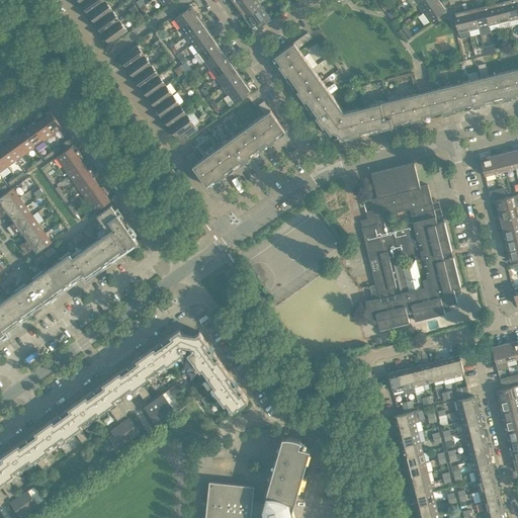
[(104,0),(85,0),(81,3),(88,13),(105,1),(104,0)]
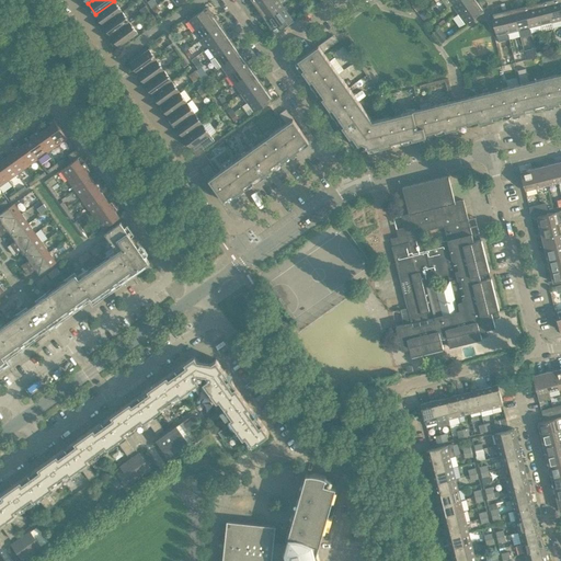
[(254,0),(254,1),(252,2),(259,11),(273,0),(254,0)]
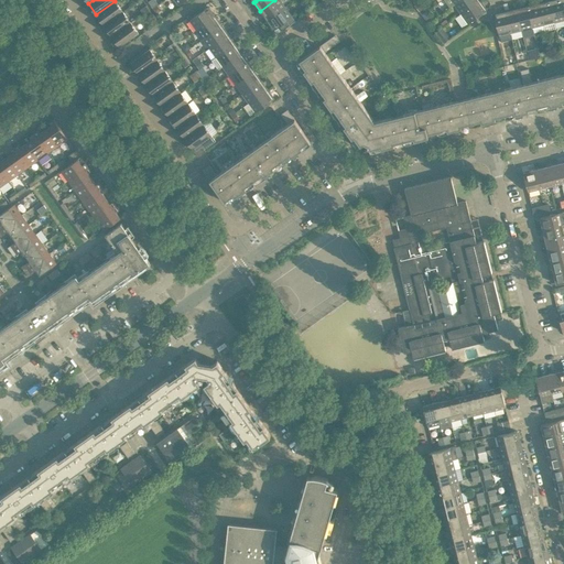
[(280,0),(274,0),(260,11),(267,20),(285,7),(280,0)]
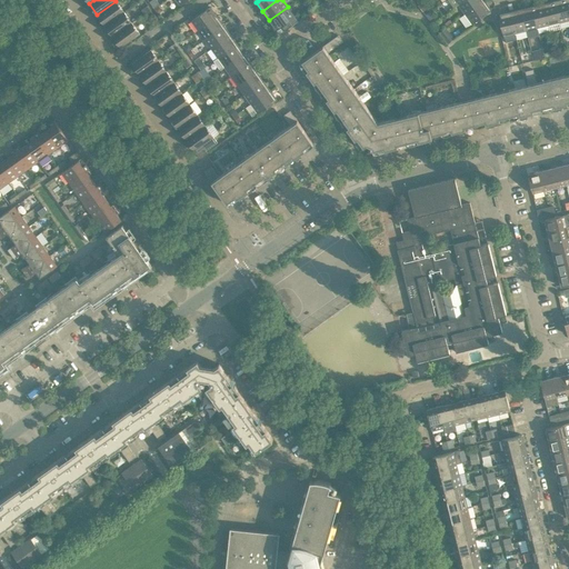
[(483,0),(465,0),(459,5),(466,13),(485,0),(483,0)]
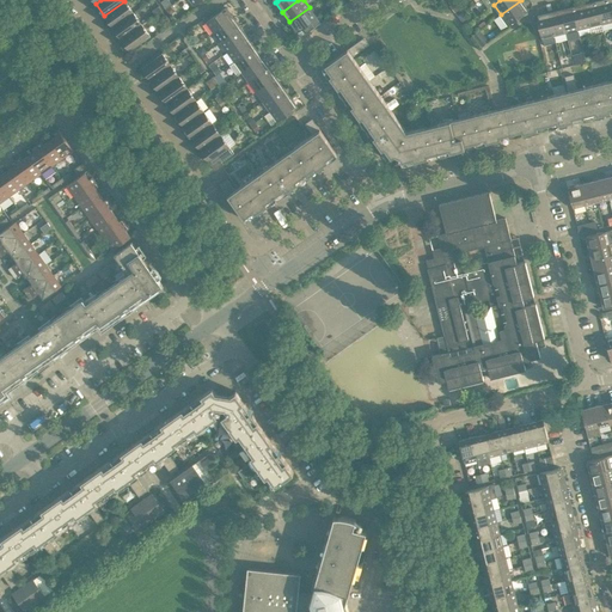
[(521,0),(501,14),(507,25),(508,25),(528,11),(521,0)]
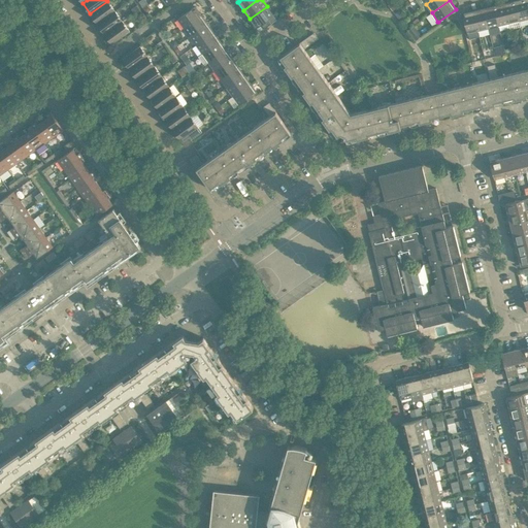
[(513,0),(512,0),(509,0),(503,2),(508,23),(519,21),(513,0)]
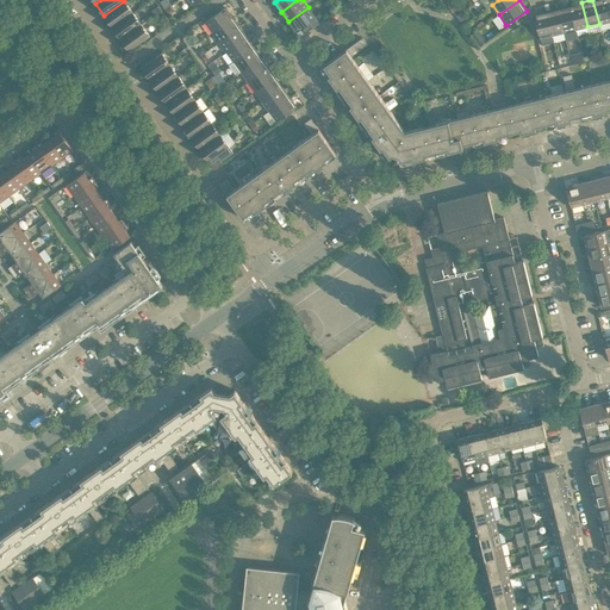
[(609,17),(605,0),(592,0),(599,24),(609,20),(609,17)]
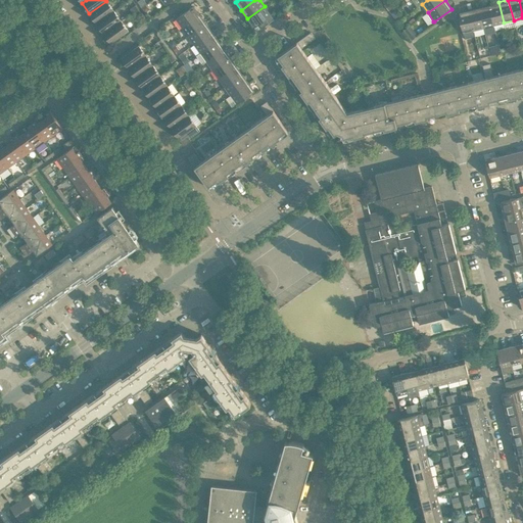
[(106,1),(89,13),(96,24),(113,10),(106,1)]
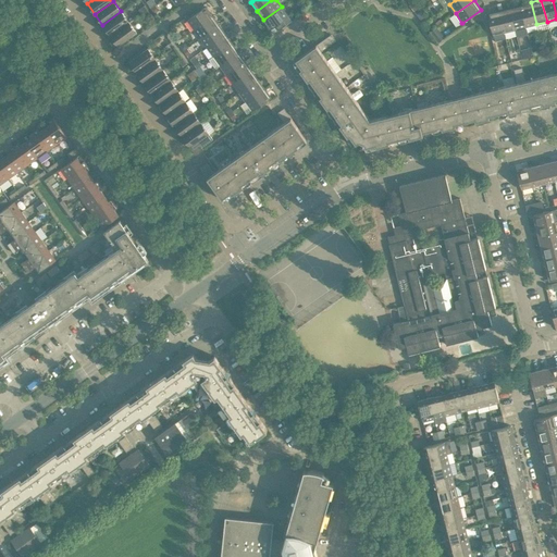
[(531,2),(524,4),(520,4),(525,27),(536,24),(531,2)]
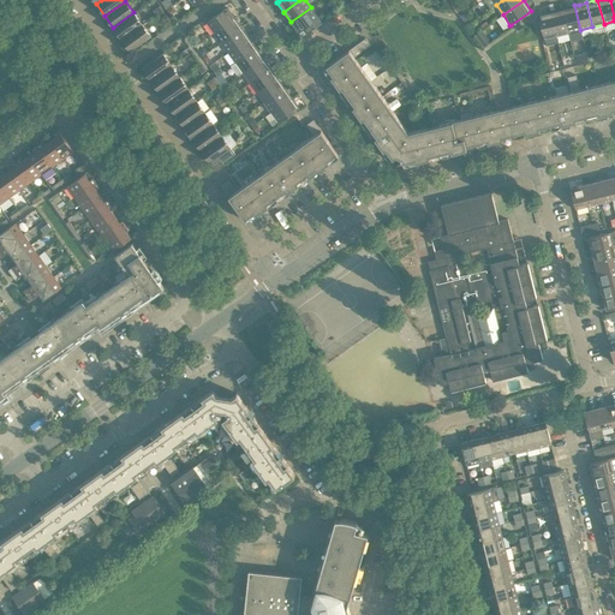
[(574,5),(571,6),(562,9),(563,11),(568,33),(580,30),(574,5)]
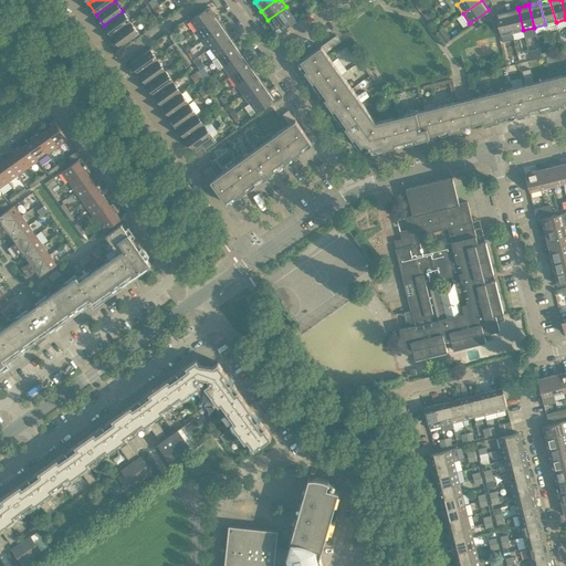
[(197,30),(216,17),(209,7),(190,20),(191,21),(197,30)]
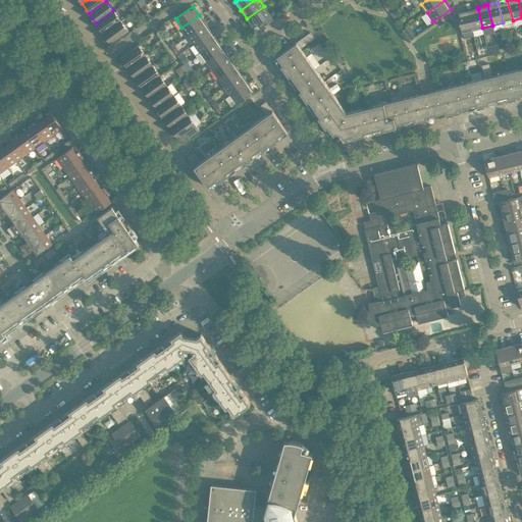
[(271,14),(270,15),(270,14),(269,14),(264,6),(247,18),(253,28),(258,24),(261,29),(268,23),(265,19),(266,18),(269,22),(274,19),(271,14)]
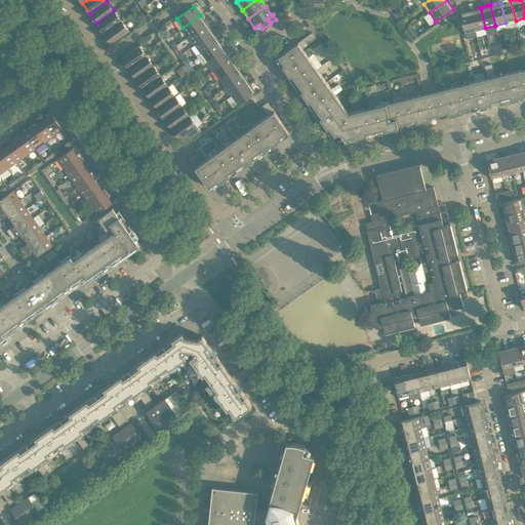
[(485,28),(481,9),(480,7),(470,9),(475,31),(485,28)]
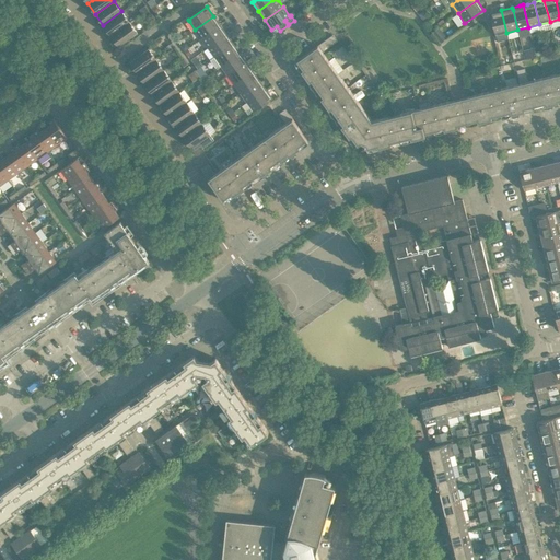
[(424,10),(418,14),(422,20),(428,16),(424,10)]
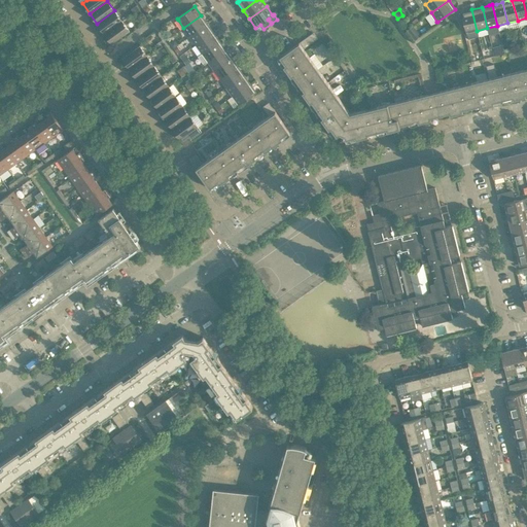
[(477,31),(471,9),(461,12),(466,34),(467,33),(477,31)]
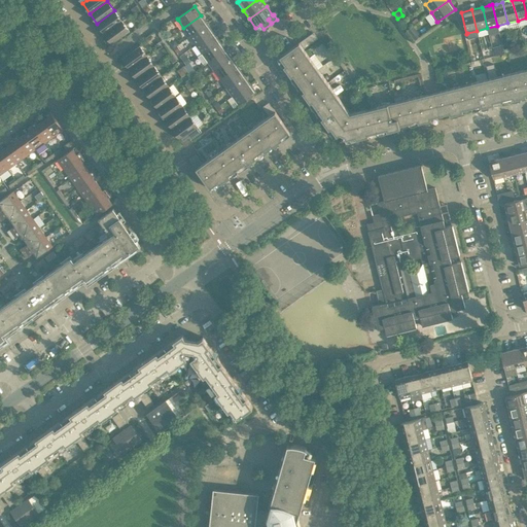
[(104,33),(121,21),(114,10),(97,24),(104,33)]
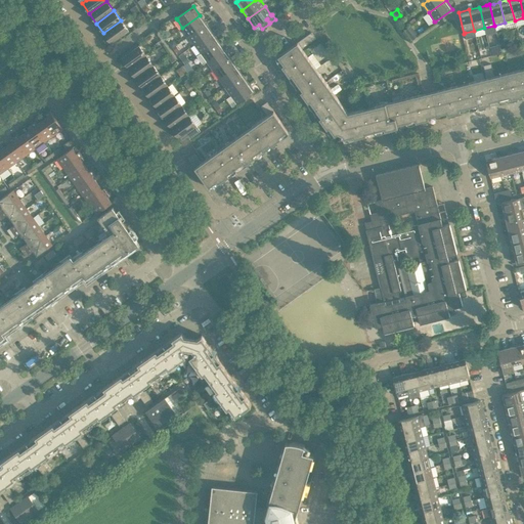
[(200,15),(182,28),(188,36),(206,24),(200,15)]
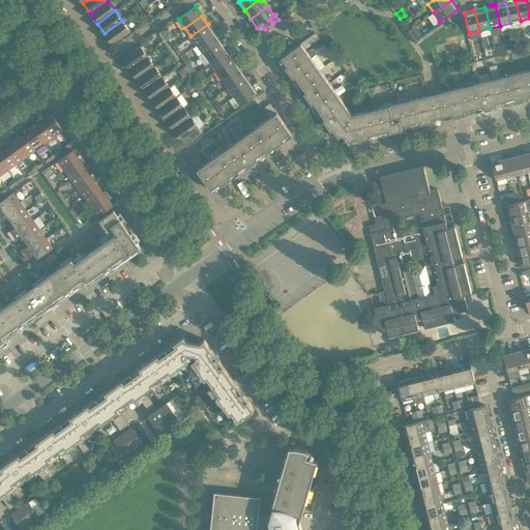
[(122,21),(105,33),(113,45),(130,31),(122,21)]
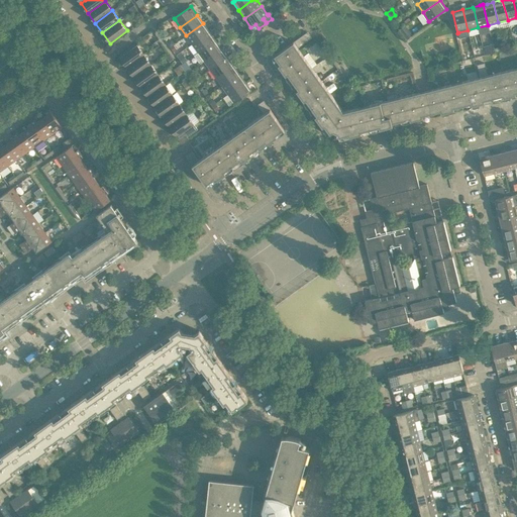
[(203,23),(186,35),(192,43),(209,31),(203,23)]
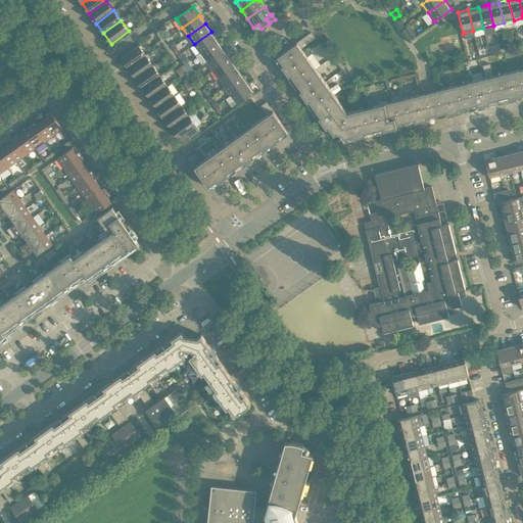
[(211,32),(194,44),(200,53),(218,41),(211,32)]
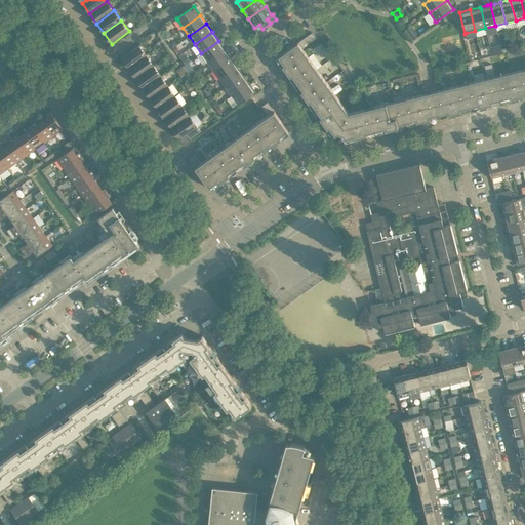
[(283,66),(280,69),(283,74),(286,71),(290,77),(292,75),(297,82),(317,69),(303,48),(317,38),(312,32),(279,56),(284,65),(282,66),(283,66)]
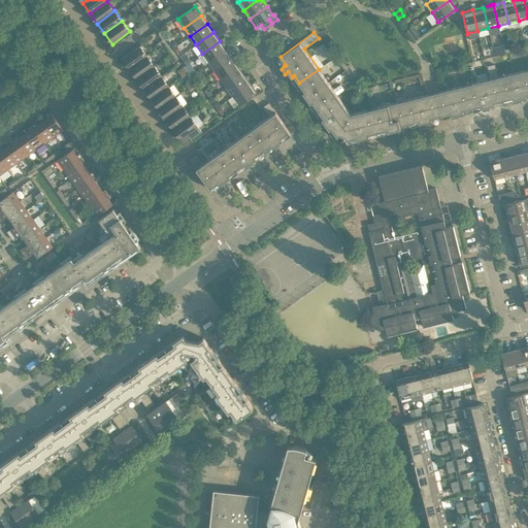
[(208,62),(226,50),(220,41),(202,54),(198,57),(204,65),(208,62)]
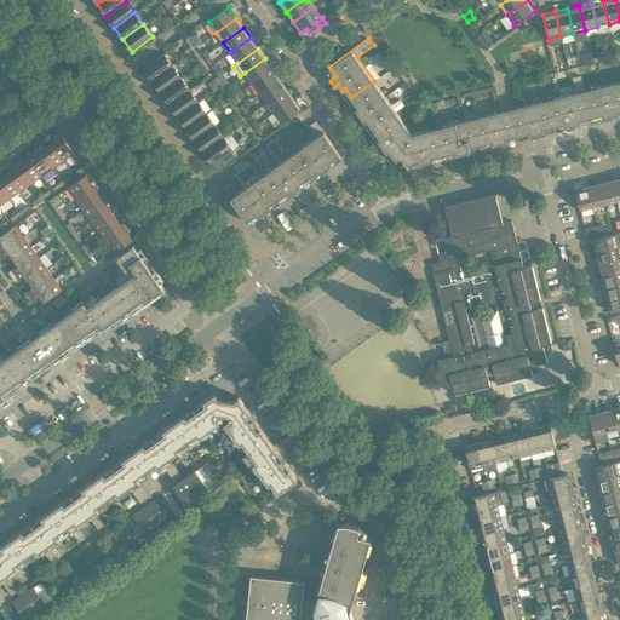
[(143,68),(153,81),(173,65),(165,53),(143,68)]
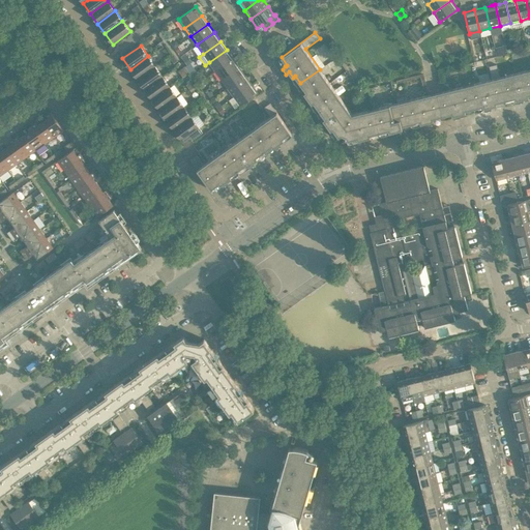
[(227,50),(209,62),(215,70),(233,58),(227,50)]
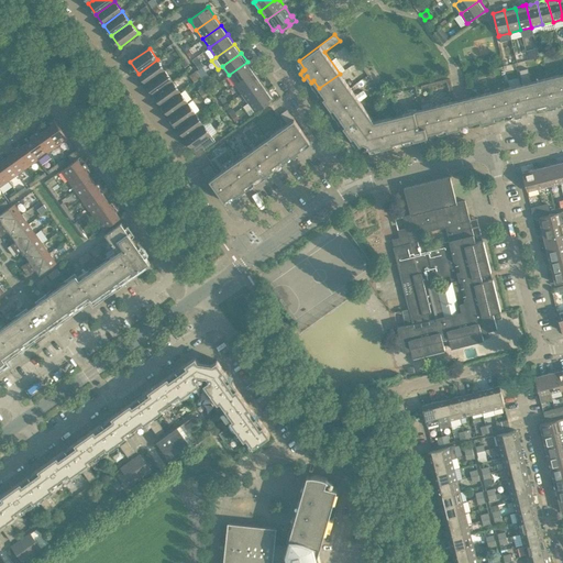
[(179,59),(185,67),(188,64),(184,57),(179,59)]
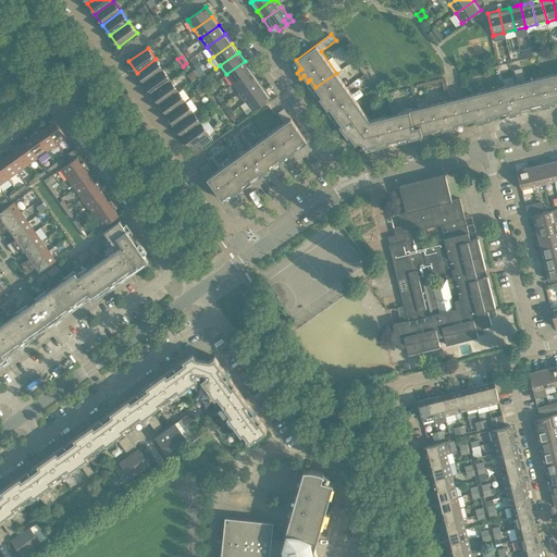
[(156,59),(137,73),(145,83),(163,70),(156,59)]
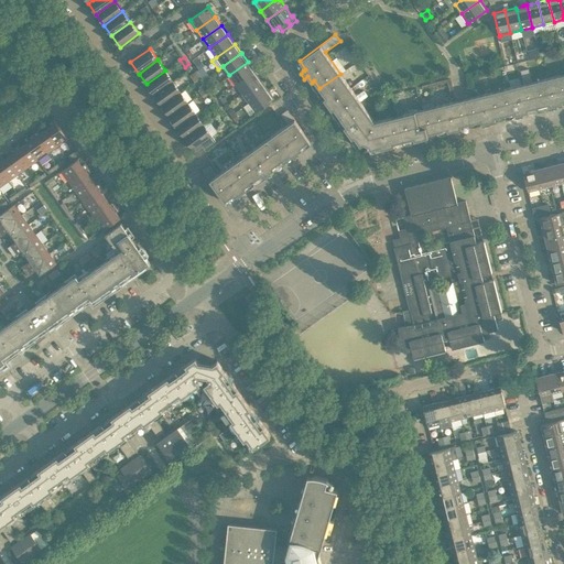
[(199,60),(194,63),(198,69),(205,65),(199,60)]
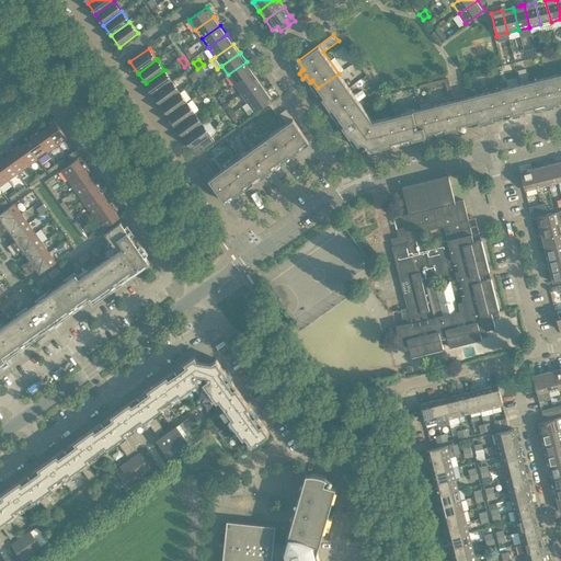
[(247,61),(228,75),(235,84),(253,70),(247,61)]
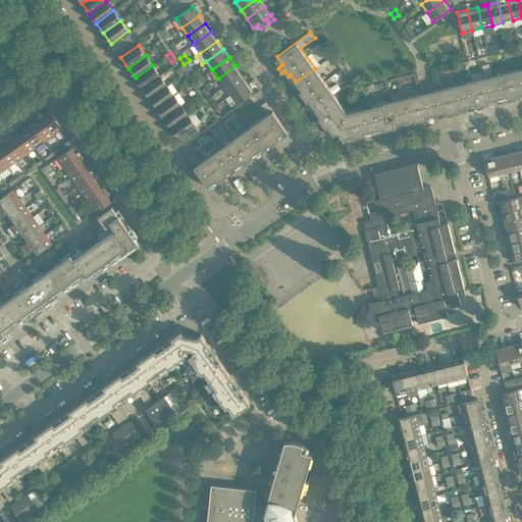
[(498,99),(491,76),(492,76),(488,63),(481,65),(484,77),(461,84),(466,107),(475,104),(476,107),(477,110),(483,109),(482,105),(489,104),(488,101),(498,99)]
